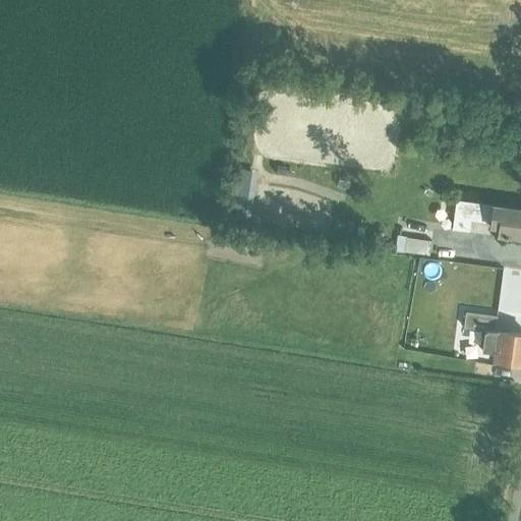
[(340,173),(338,184),(348,186),(350,175),(340,173)]
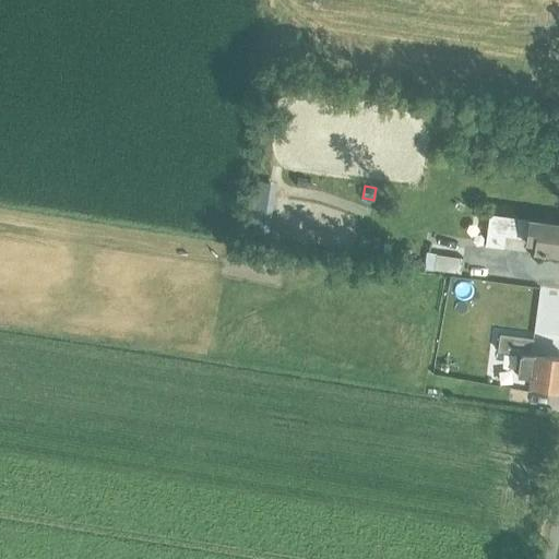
[(558,253),(558,223),(490,213),(486,245),(503,248),(506,236),(525,238),(525,244),(538,246),(537,251),(558,253)]
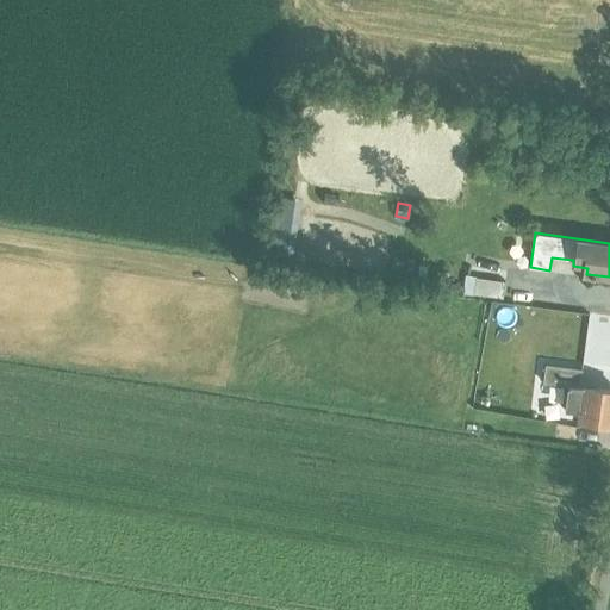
[(466,277),(464,292),(473,293),(502,298),(504,281),(475,278),(466,277)]
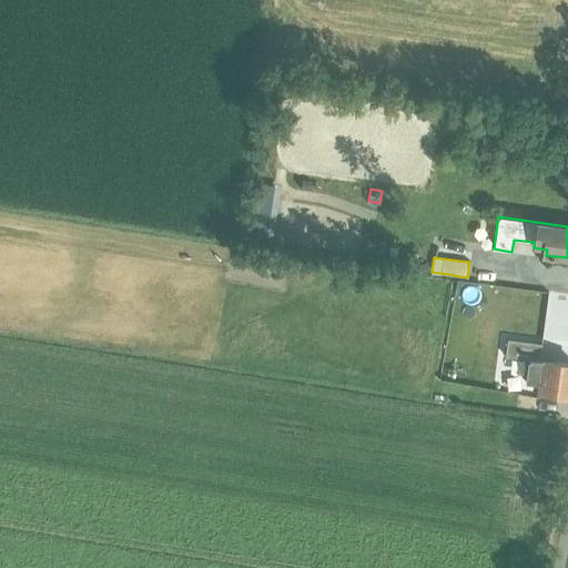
[(432,267),(411,263),(408,274),(429,279),(432,267)]
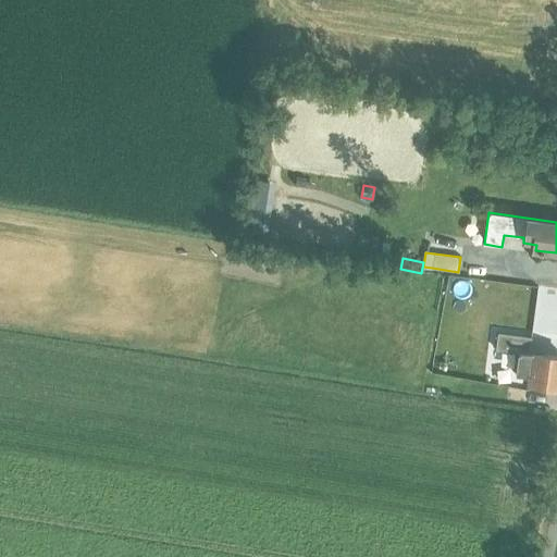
[(531,338),(498,333),(495,349),(520,354),(517,373),(533,376),(532,383),(556,387),(556,357),(529,353),(531,338)]
